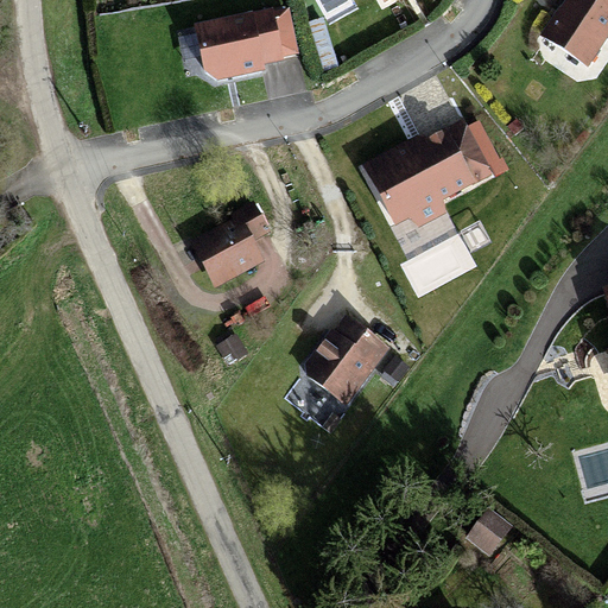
[(607,0),(568,0),(544,37),(586,65),(607,32),(607,0)]
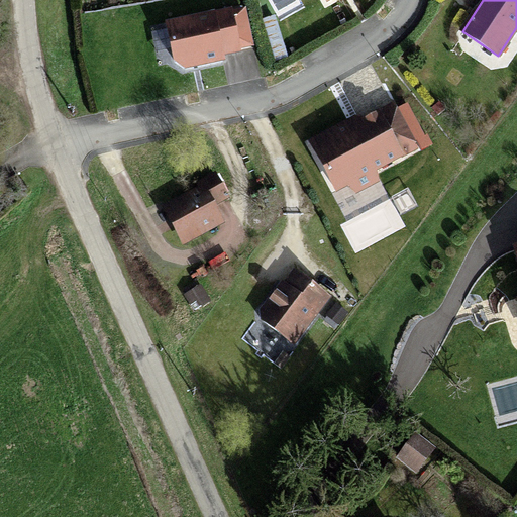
[(230,11),(167,24),(175,62),(184,68),(222,59),(221,54),(238,49),(230,11)]
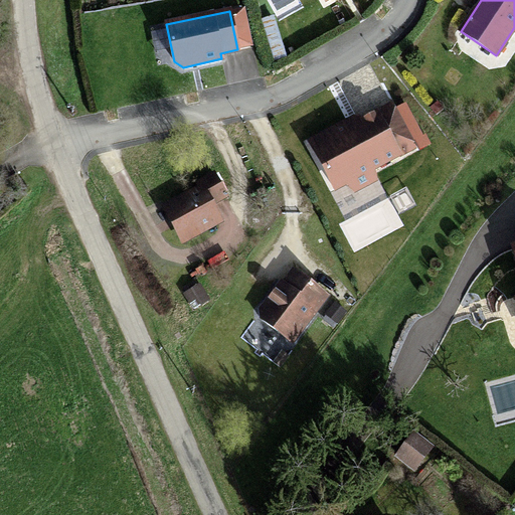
[(273,16),(263,20),(275,59),(285,55),(273,16)]
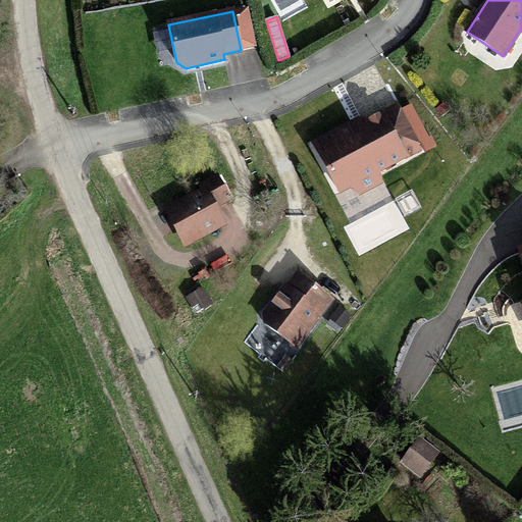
[(314,145),(340,192),(354,184),(360,194),(379,183),(374,172),(418,149),(396,108),(361,126),(352,123),(314,145)]
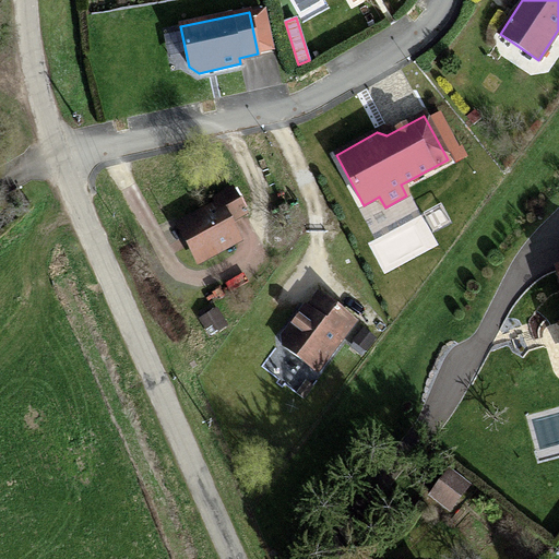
[(245,214),(232,189),(214,199),(217,205),(185,224),(193,241),(189,244),(199,260),(237,239),(227,223),(245,214)]
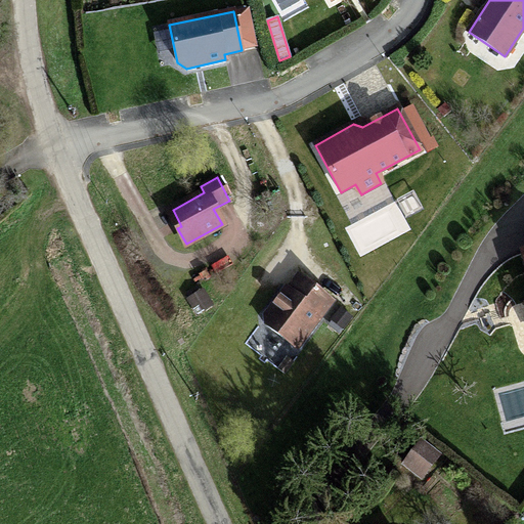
[(357,256),(410,229),(394,200),(342,226),(357,256)]
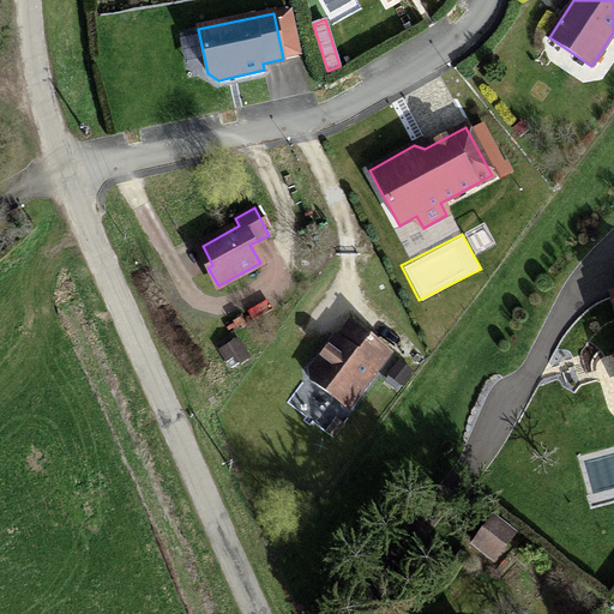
[(212,265),(203,246),(198,250),(208,268),(212,265)]
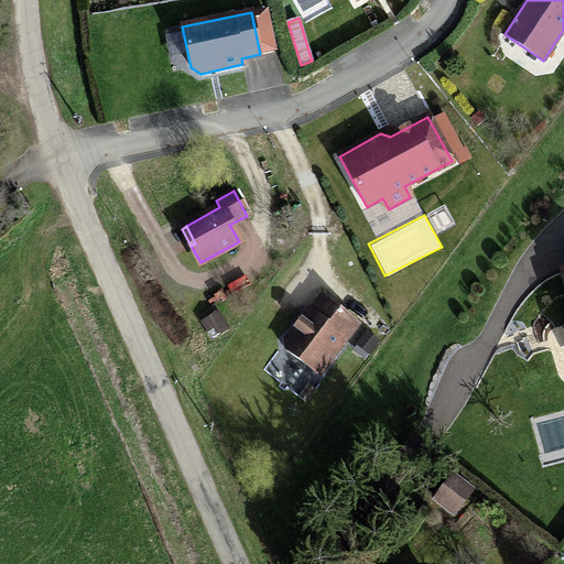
[(303,318),(284,342),(285,348),(320,375),(357,324),(322,297),(304,321),(303,318)]
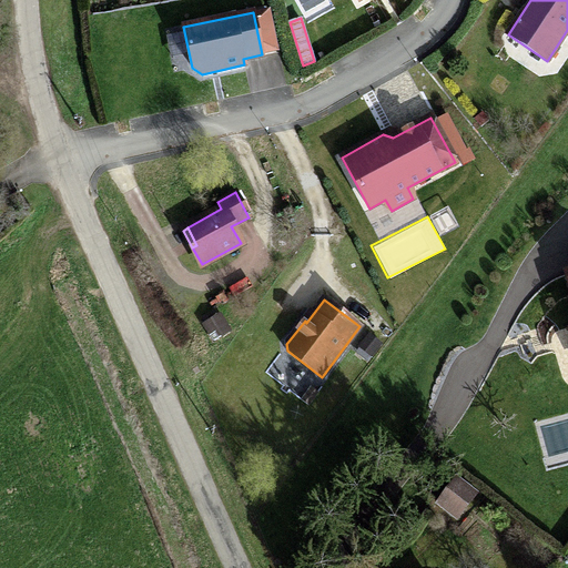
[(205,326),(214,340),(230,330),(222,316),(205,326)]
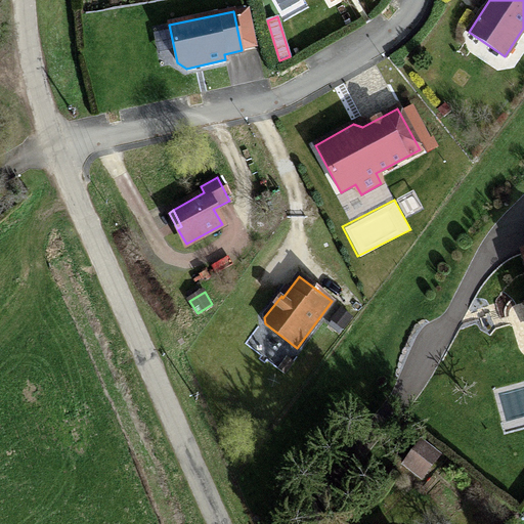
[(341,308),(332,319),(343,329),(352,317),(341,308)]
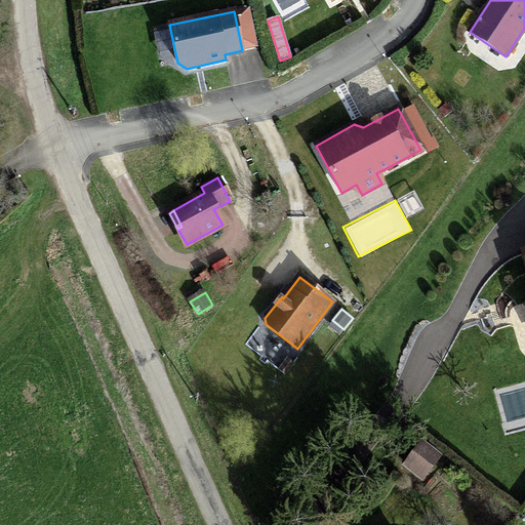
[(279,368),(285,372),(294,362),(288,358),(279,368)]
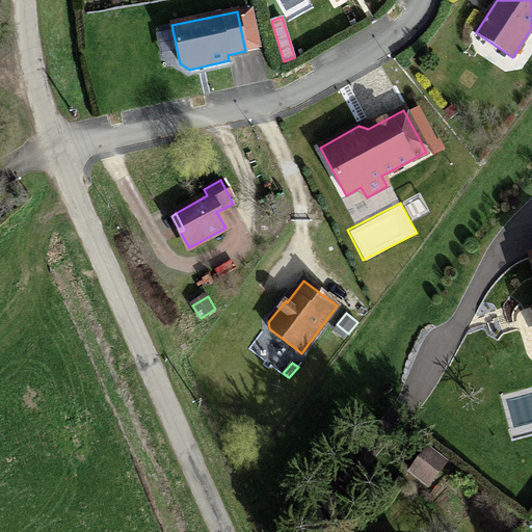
[(410,469),(427,482),(443,461),(426,449),(410,469)]
